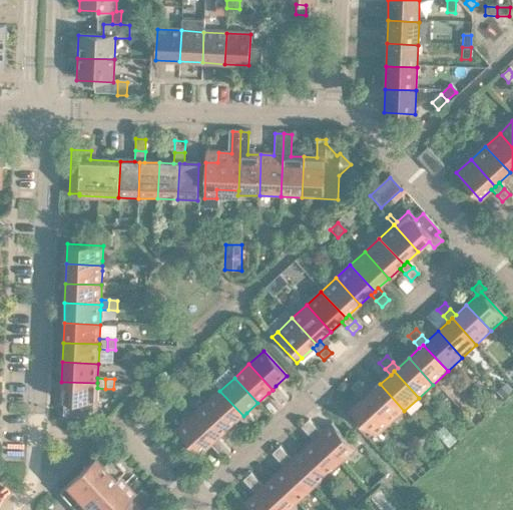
[(97,383),(61,382),(60,401),(63,402),(63,418),(83,418),(83,403),(96,403),(97,388),(97,383)]
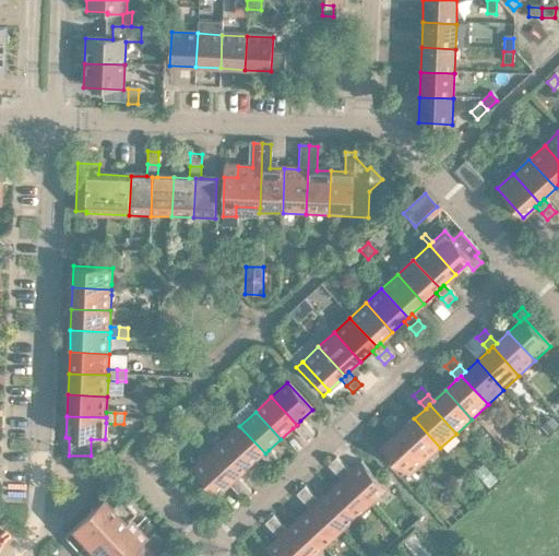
[(382,424),(388,430),(396,423),(390,416),(382,424)]
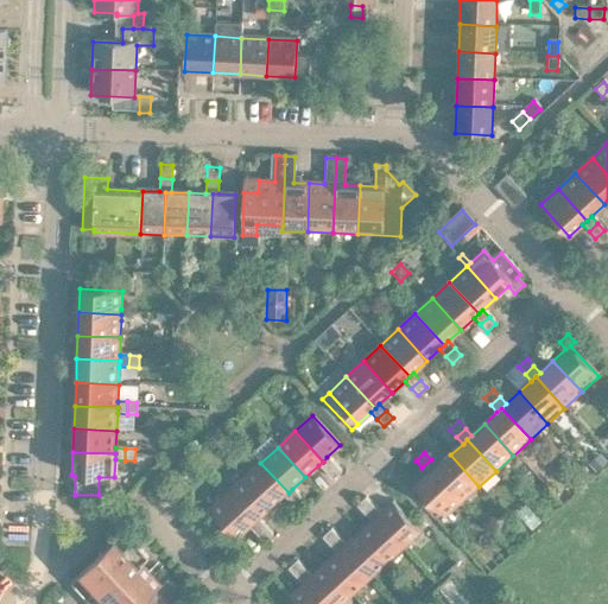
[(437,466),(432,471),(462,502),(479,487),(450,455),(437,466)]
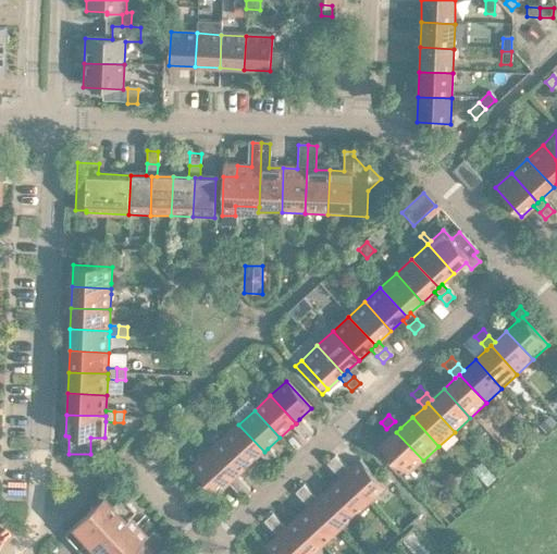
[(306,427),(299,419),(296,423),(292,427),(298,434),(306,427)]
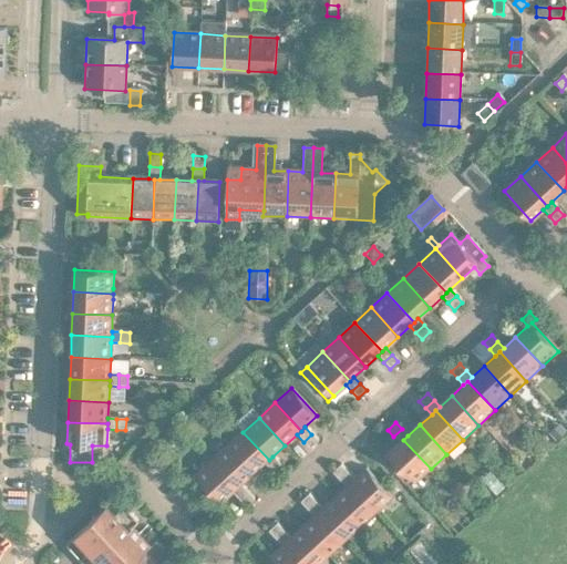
[(393,437),(400,443),(403,440),(408,436),(402,429),(393,437)]
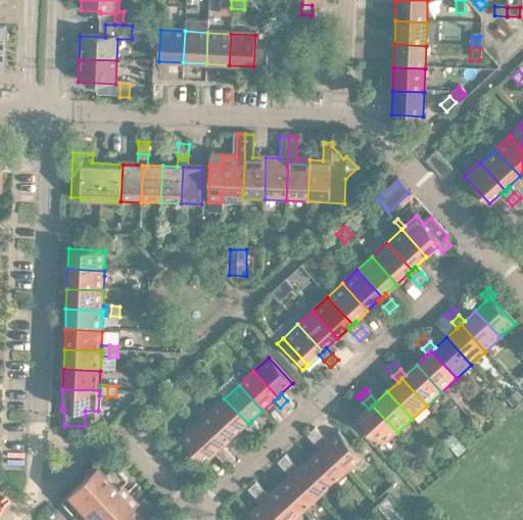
[(224,398),(209,412),(233,437),(244,428),(248,424),(224,398)]
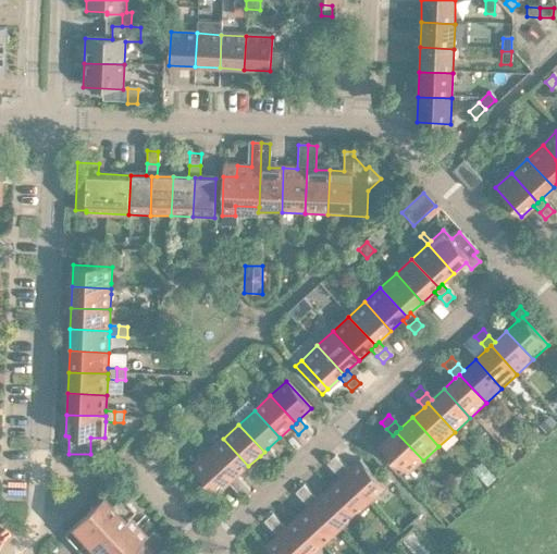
[(312,433),(306,427),(298,434),(305,441),(312,433)]
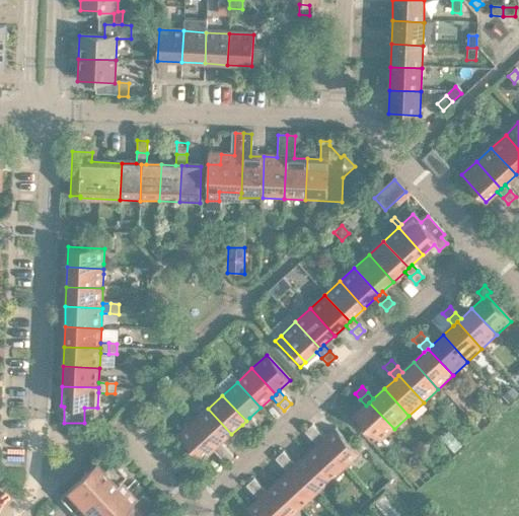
[(369,402),(366,406),(355,416),(379,443),(394,429),(369,402)]
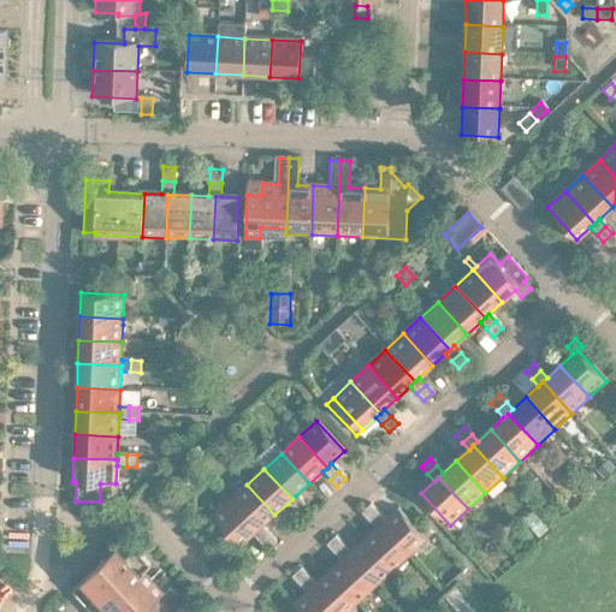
[(247,485),(229,500),(258,532),(262,527),(274,515),(247,485)]
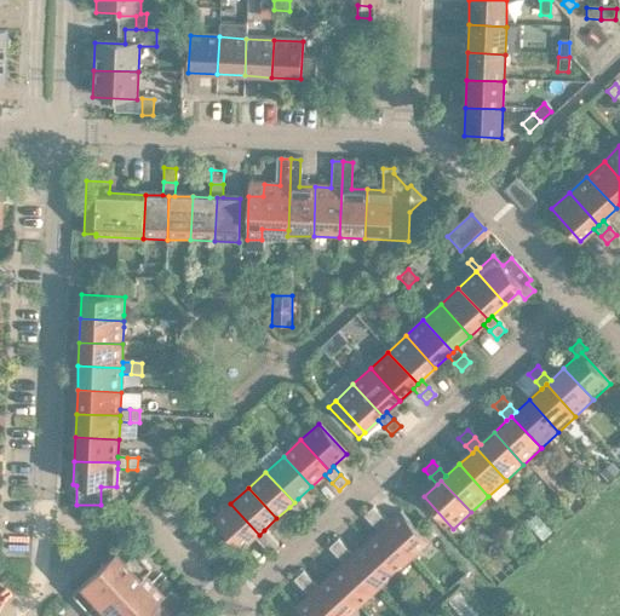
[(294,502),(290,507),(297,514),(305,506),(298,499),(294,502)]
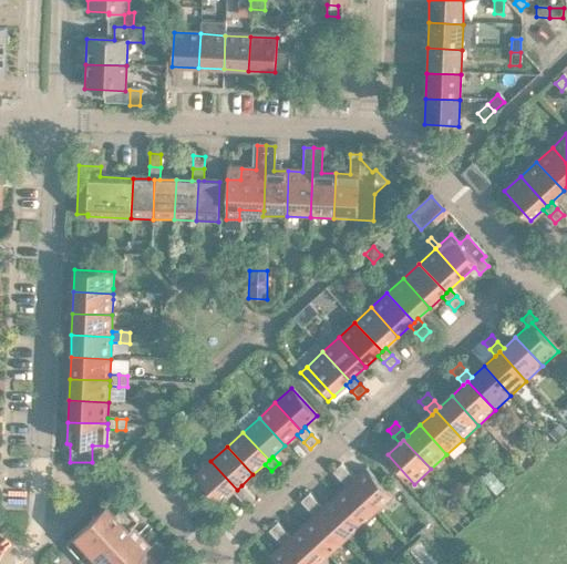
[(220,504),(233,493),(237,490),(210,461),(195,477),(220,504)]
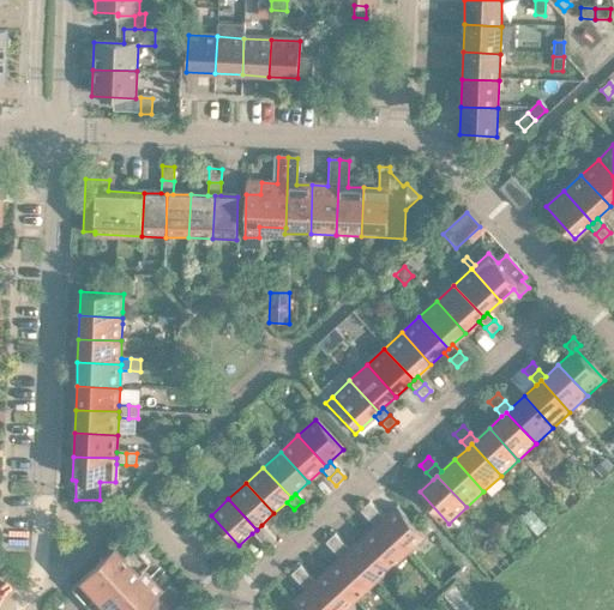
[(302,501),(294,509),(301,518),(311,509),(302,501)]
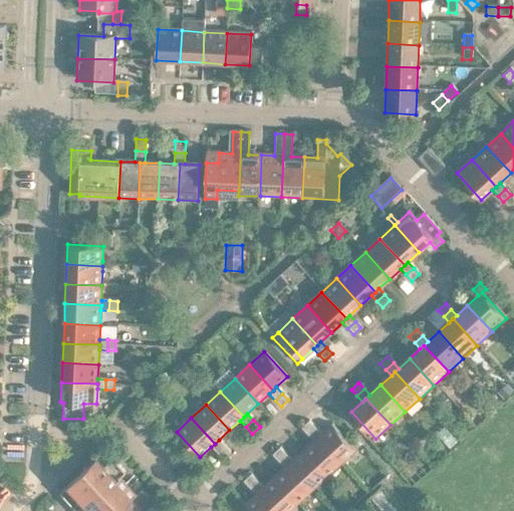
[(301,429),(307,436),(315,429),(309,422),(301,429)]
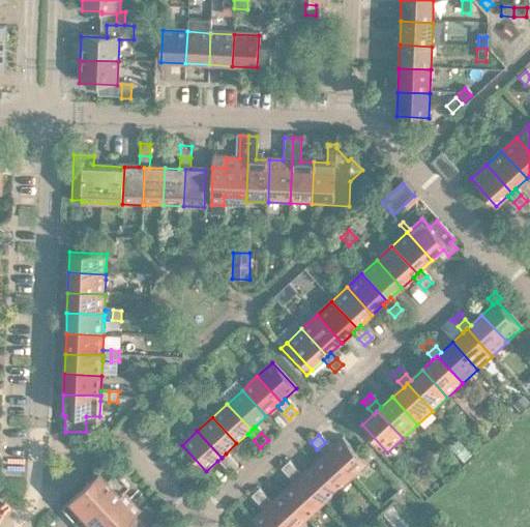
[(327,452),(351,478),(366,465),(361,460),(342,439),(331,448),(327,452)]
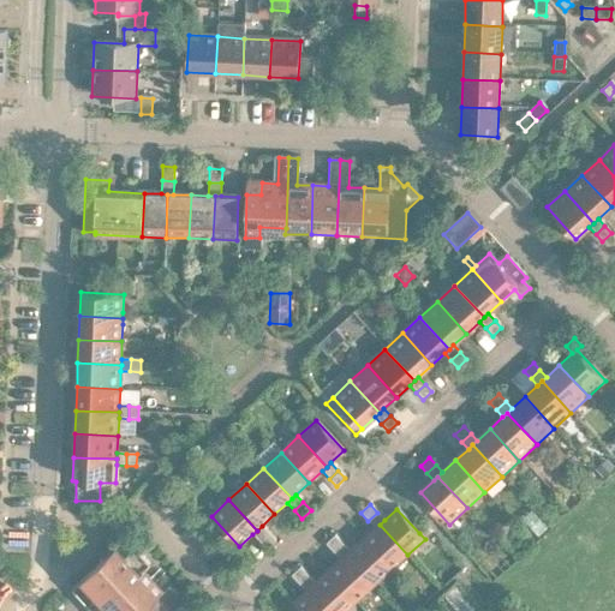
[(368,521),(375,528),(380,525),(384,520),(377,513),(368,521)]
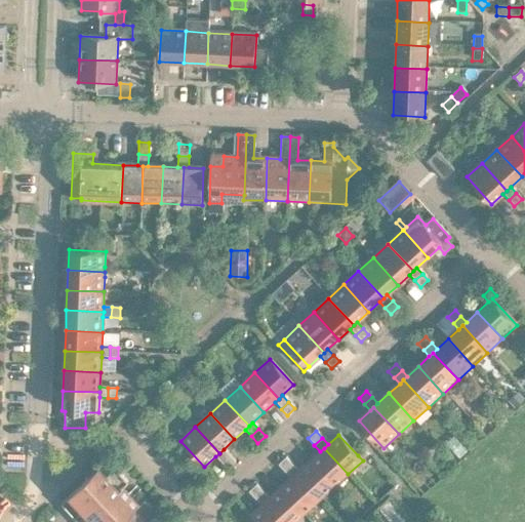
[(309,462),(333,488),(348,474),(324,448),(320,451),(309,462)]
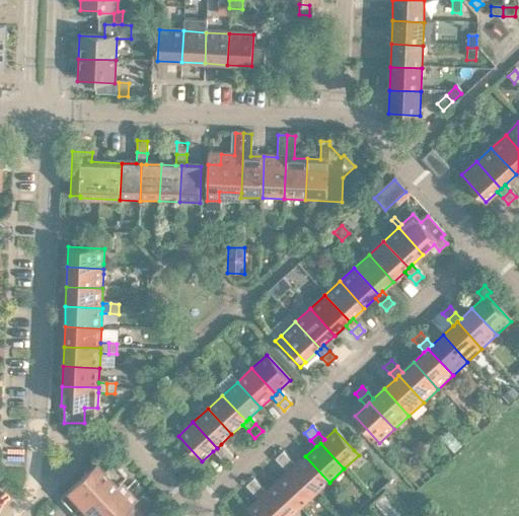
[(213,451),(219,458),(227,451),(221,444),(217,448),(213,451)]
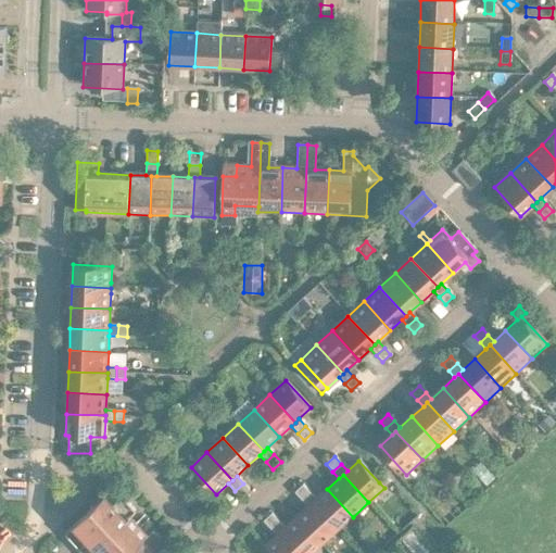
[(379,482),(384,488),(390,482),(386,476),(382,479),(379,482)]
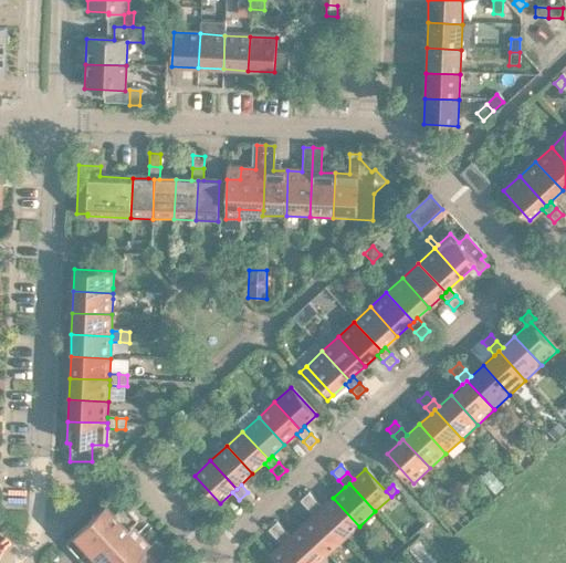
[(248,492),(239,500),(245,507),(254,500),(248,492)]
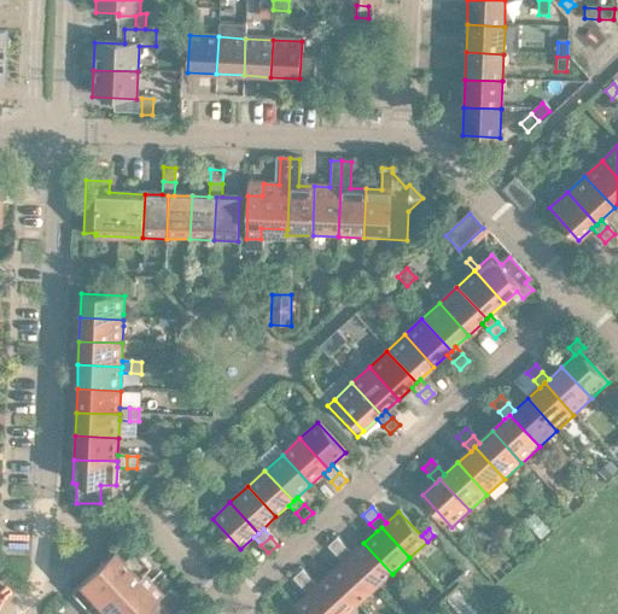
[(327,548),(334,555),(344,548),(337,539),(327,548)]
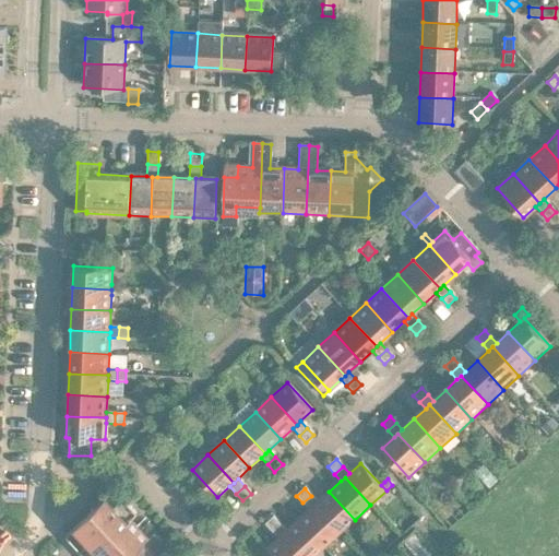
[(313,506),(339,534),(355,520),(329,492),(318,503),(313,506)]
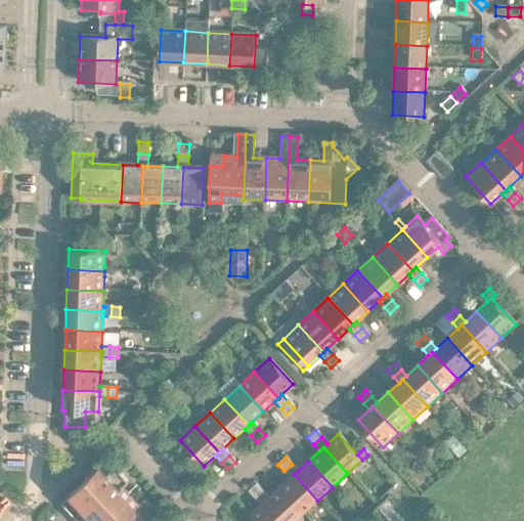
[(284,471),(290,478),(294,474),(298,471),(292,465),(284,471)]
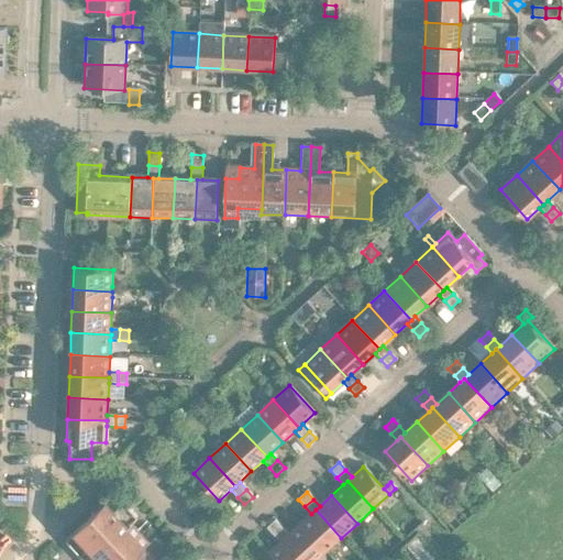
[(66,541),(80,557),(130,512),(122,503),(113,513),(106,505),(66,541)]
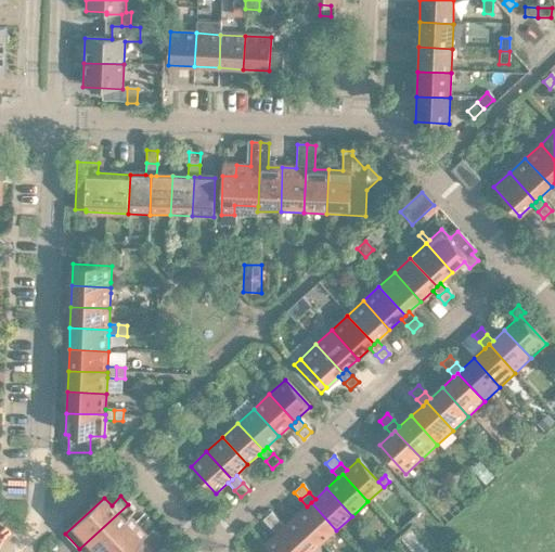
[(307,506),(296,517),(321,544),(336,530),(311,502),(307,506)]
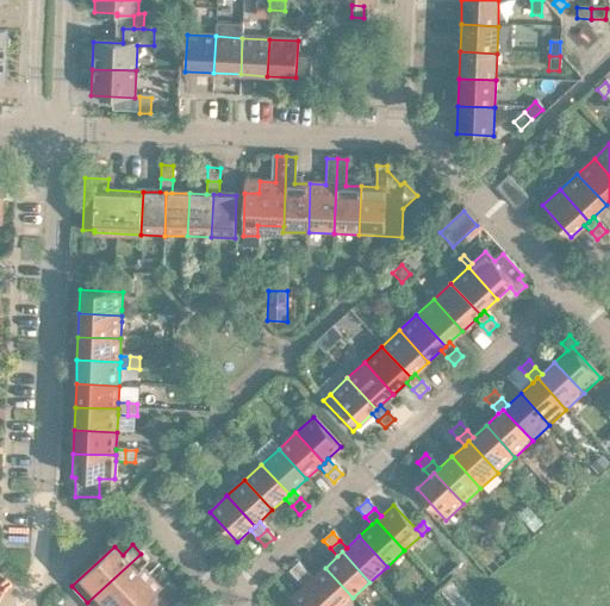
[(87,603),(89,605),(119,605),(153,575),(151,573),(145,579),(137,570),(148,561),(141,554),(87,603)]
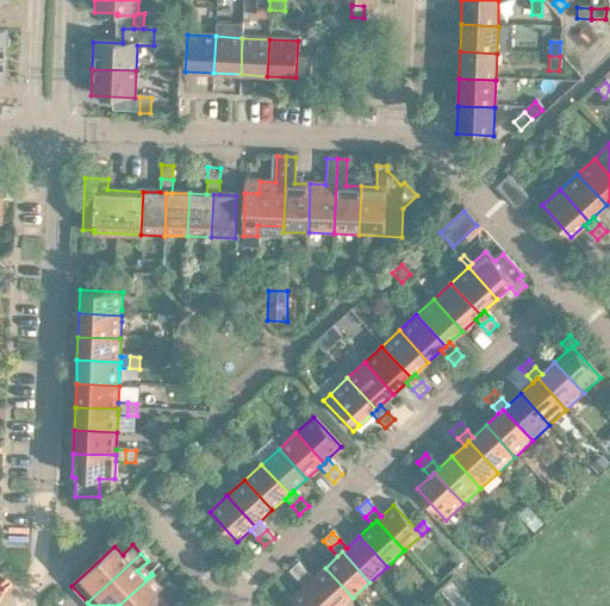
[(288,572),(296,580),(305,572),(298,563),(288,572)]
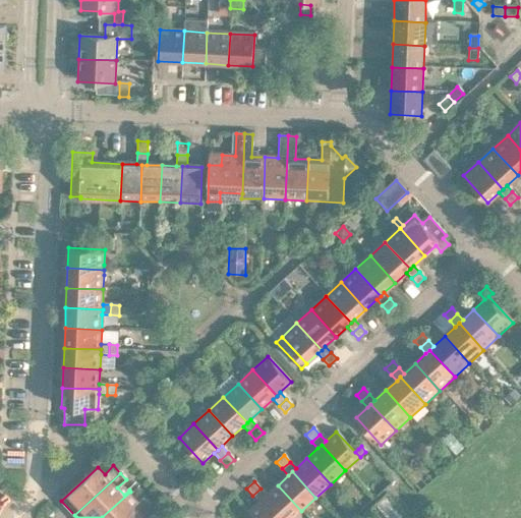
[(278,485),(267,496),(263,499),(280,517),(294,517),(301,511),(278,485)]
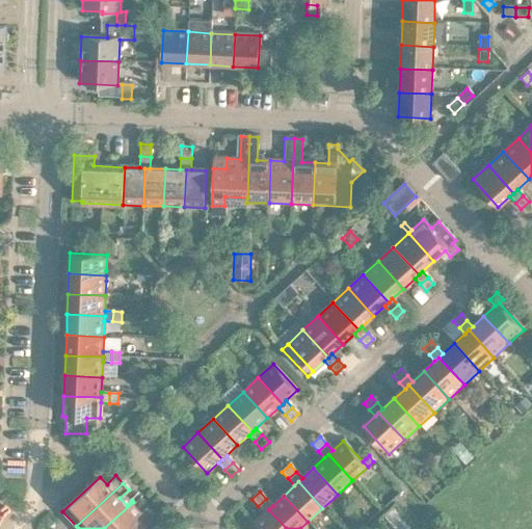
[(264,512),(268,509),(272,506),(266,499),(258,506),(264,512)]
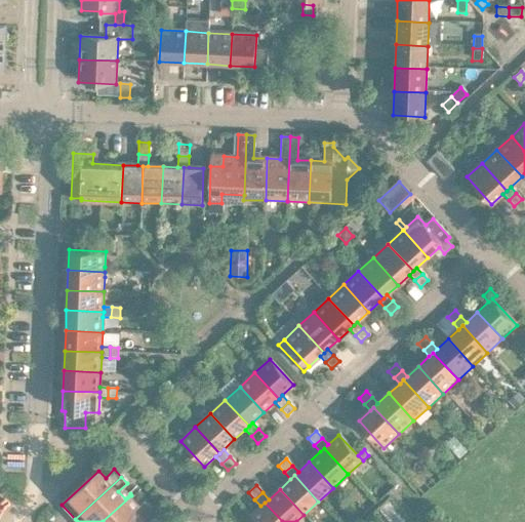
[(134,521),(150,508),(144,502),(135,510),(128,503),(133,497),(131,495),(103,521),(134,521)]
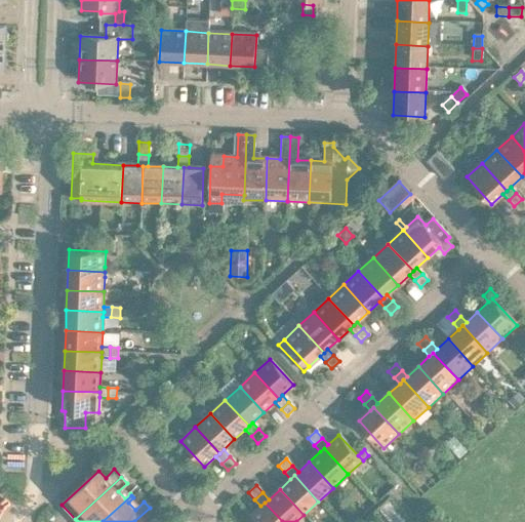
[(282,521),(265,503),(260,506),(250,516),(254,521),(282,521)]
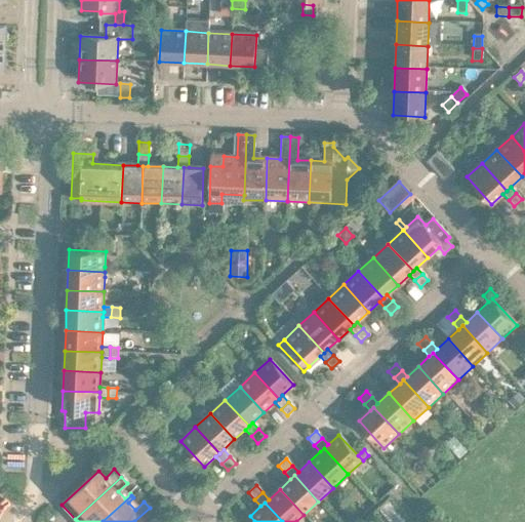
[(150,508),(134,521),(150,521),(157,515),(150,508)]
